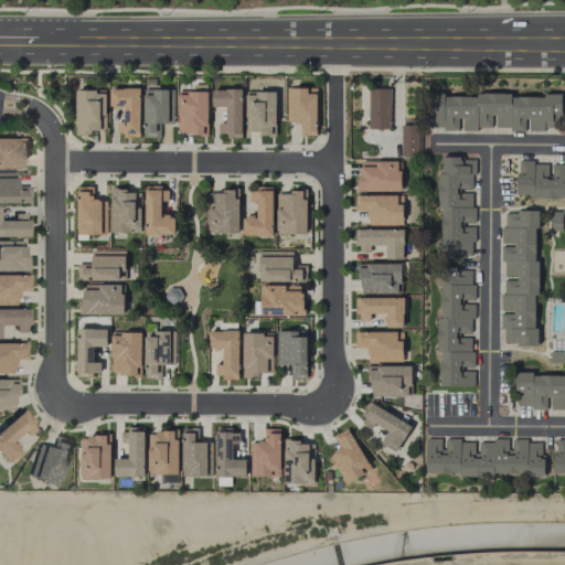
[(286,123),(300,123),(299,136),(316,136),(316,88),(286,87),(286,123)]
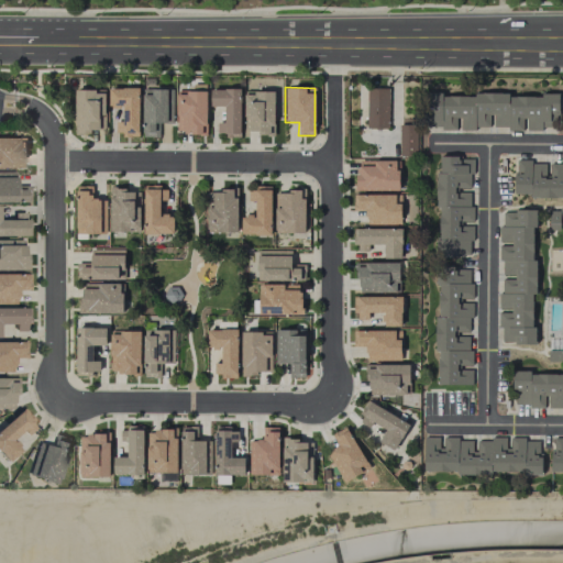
[(139,135),(139,88),(109,88),(109,107),(117,106),(117,135),(139,135)]
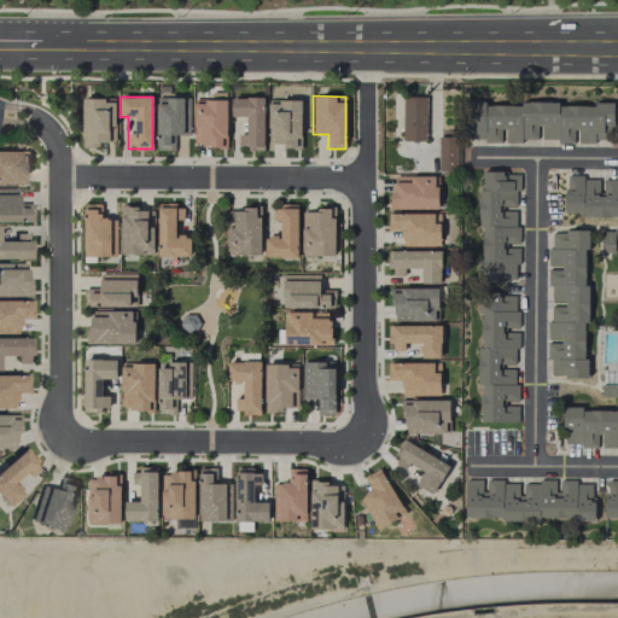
[(184,97),(157,98),(158,151),(175,150),(174,135),(184,135),(184,97)]
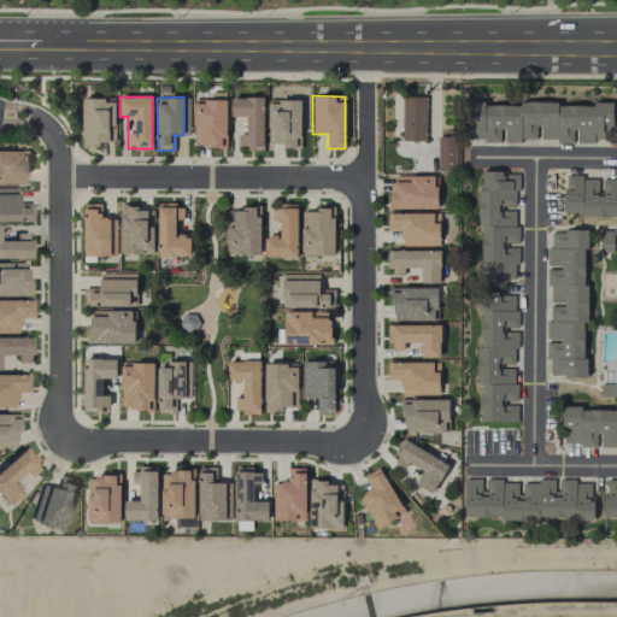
[(231,117),(246,116),(246,134),(238,134),(238,150),(264,148),(263,98),(230,98),(231,117)]
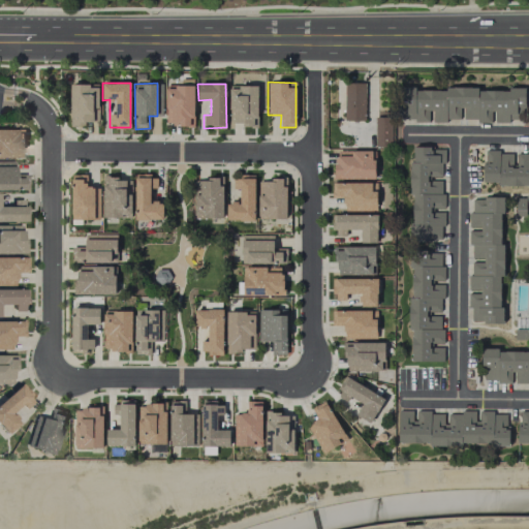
[(344,120),(365,121),(365,84),(345,84),(344,120)]
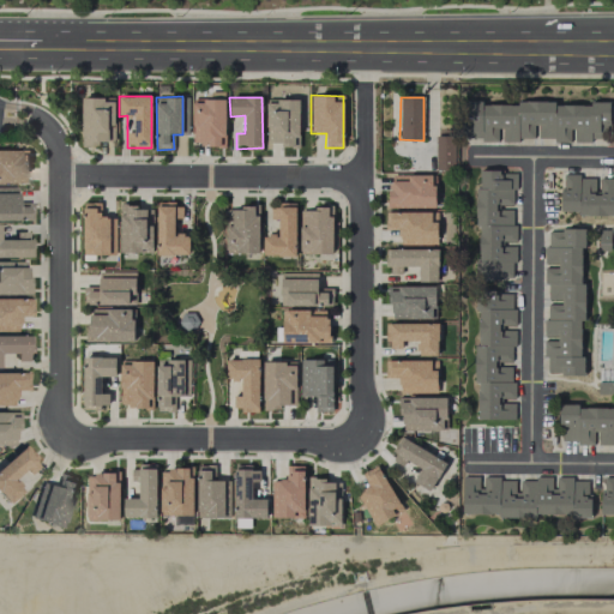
[(193,98),(192,145),(224,146),(226,100),(193,98)]
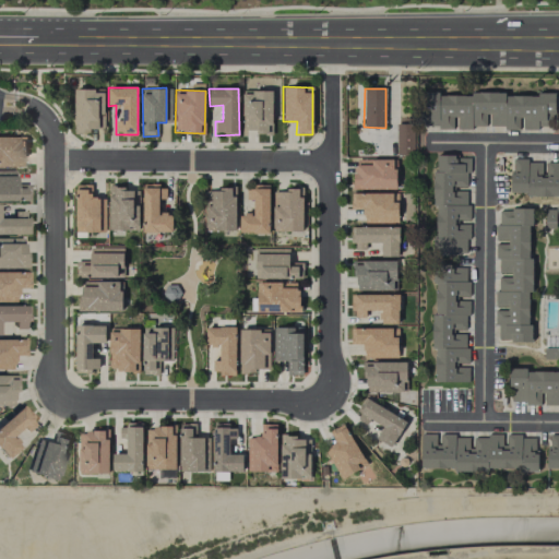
[(273,91),(244,91),(244,132),(272,133),(273,91)]
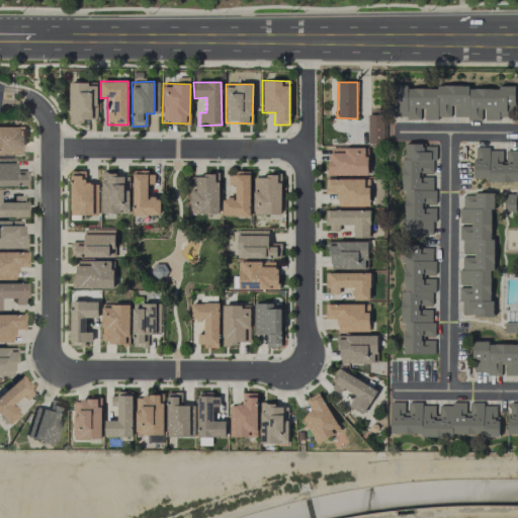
[(514,88),(466,87),(466,86),(392,86),(392,119),(419,119),(419,109),(423,109),(423,120),(438,120),(438,117),(452,117),(452,119),(499,119),(499,116),(514,116),(514,88)]
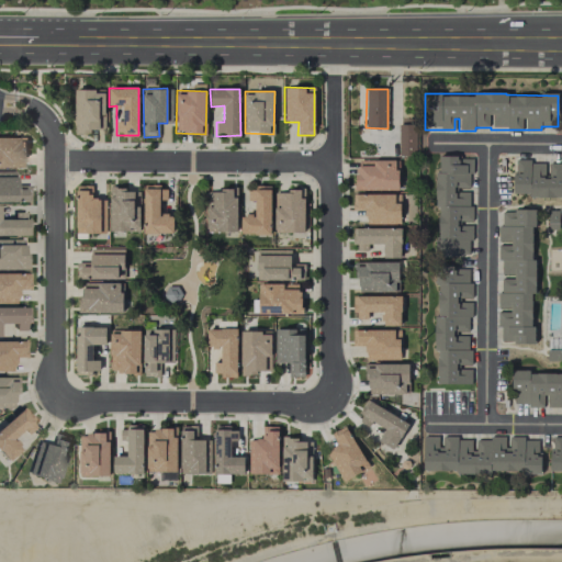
[(415,124),(398,124),(398,156),(416,156),(415,124)]
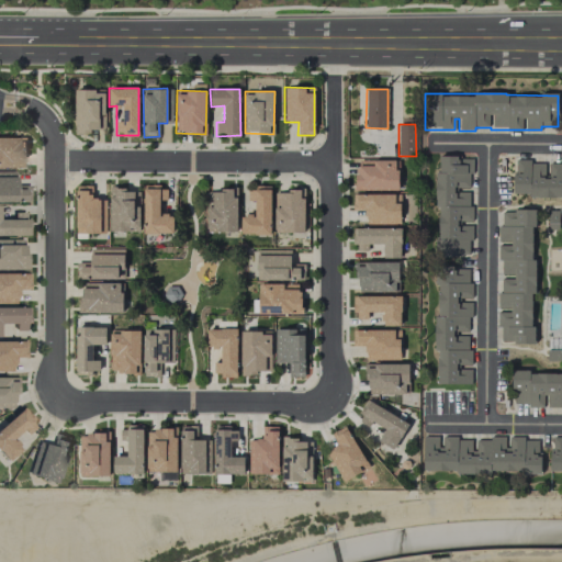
[(23,136),(0,135),(0,168),(8,168),(8,166),(23,167),(23,136)]
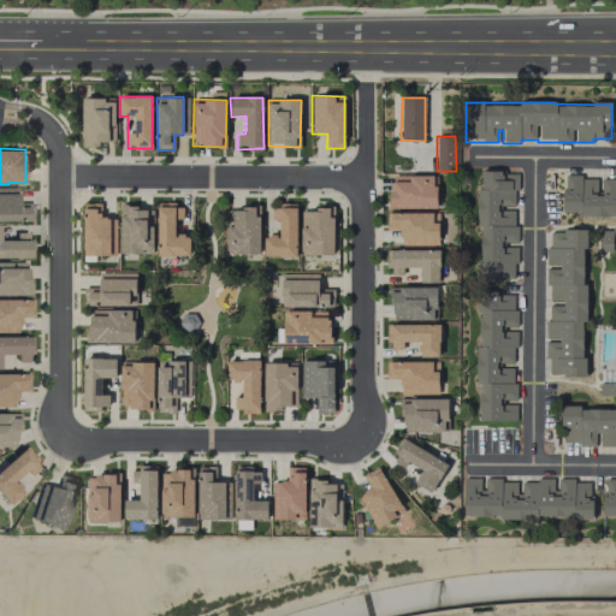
[(515,172),(477,172),(479,282),(515,280),(515,246),(516,246),(515,208),(516,208),(515,172)]
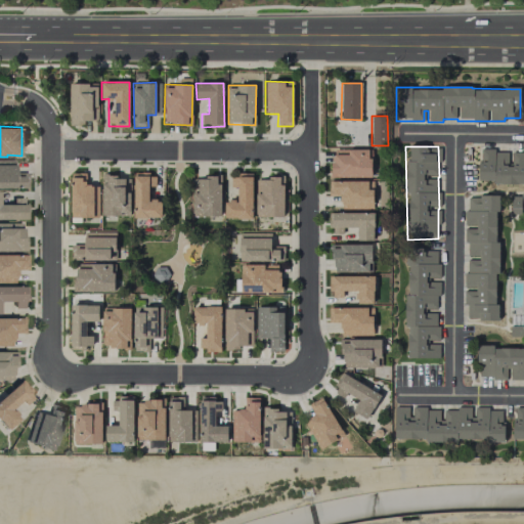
[(369,177),(370,149),(332,148),(332,177),(369,177)]
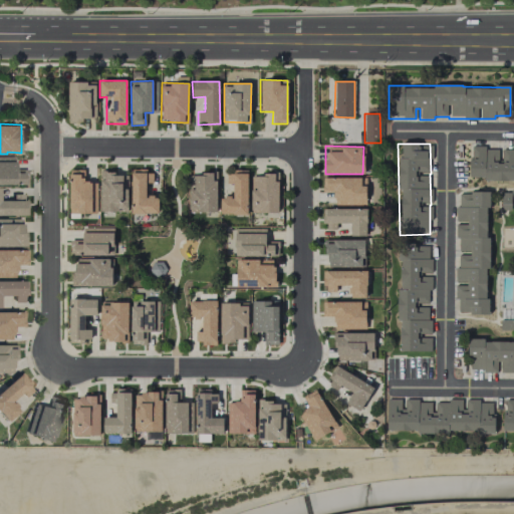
[(513,179),(513,148),(484,149),(484,146),(470,146),(470,180),(513,179)]
